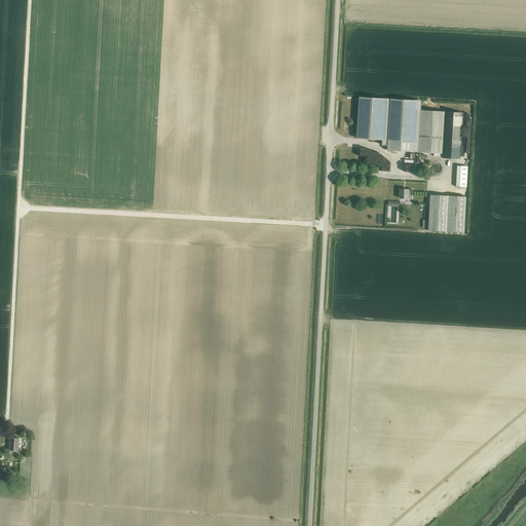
[(389,150),(392,100),(360,98),(358,138),(382,140),(382,145),(387,146),(387,150),(389,150)]
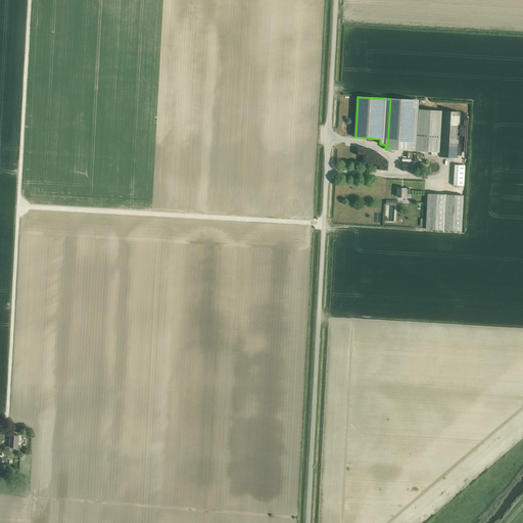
[(390,99),(387,149),(440,152),(440,156),(457,157),(459,112),(442,111),(414,110),(415,100),(390,99)]
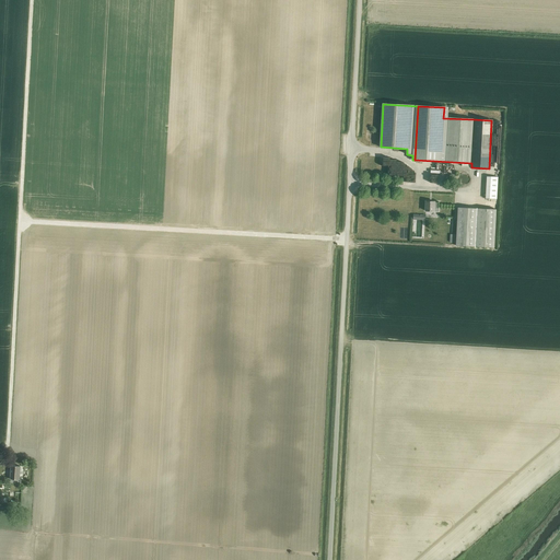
[(487,176),(486,199),(497,199),(498,177),(487,176)]
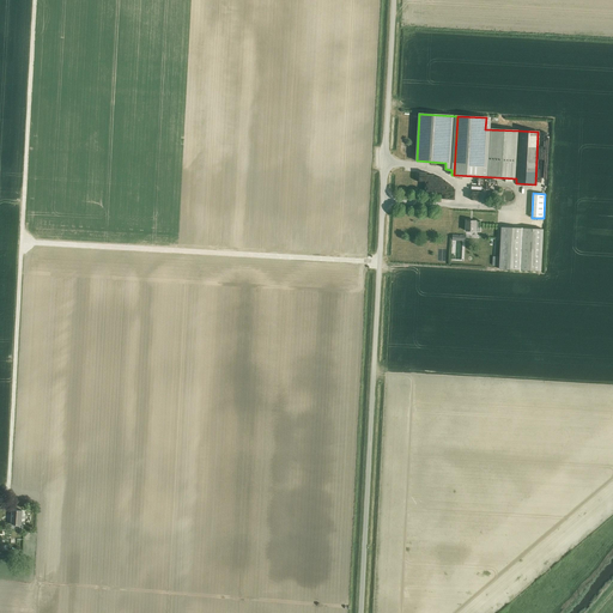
[(475,231),(479,231),(480,222),(466,220),(466,231),(475,231)]
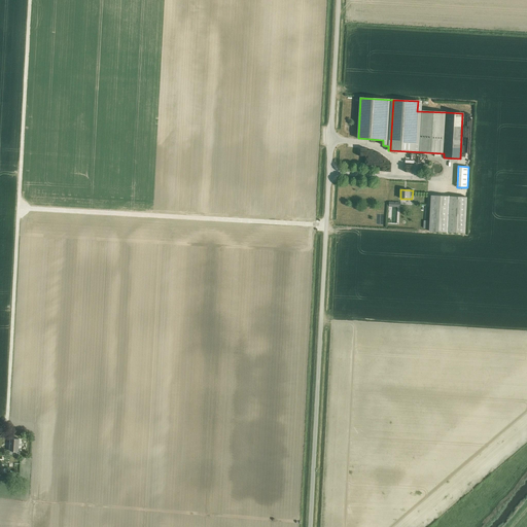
[(466,197),(430,195),(429,231),(465,233),(466,197)]
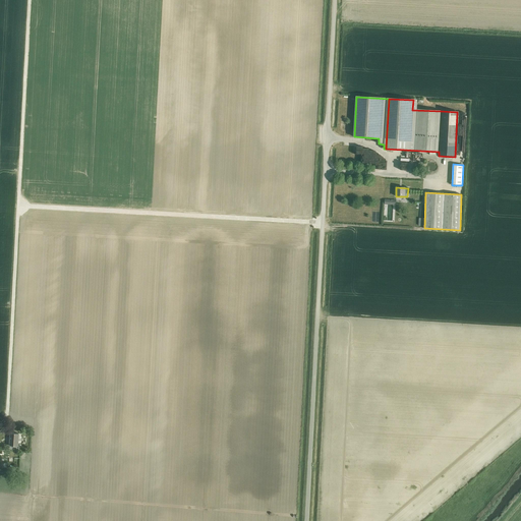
[(9,446),(18,447),(19,433),(10,433),(9,446)]
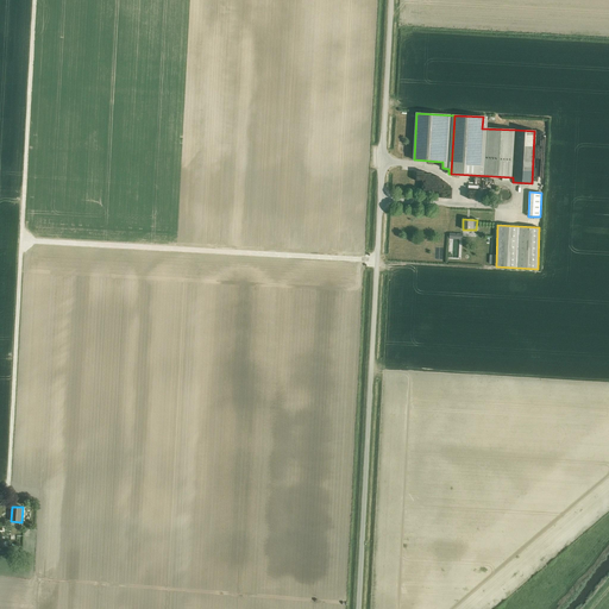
All buildings are outlined.
